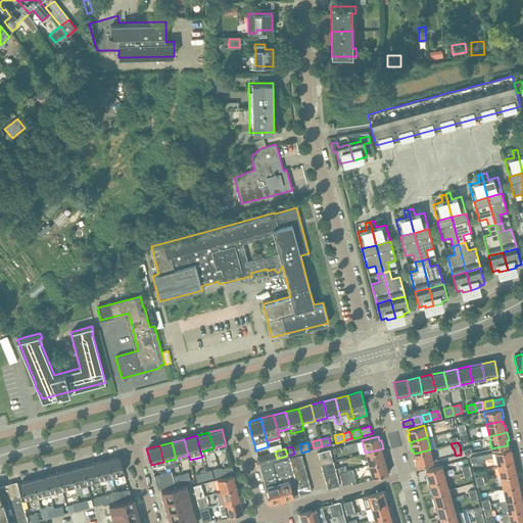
[(365,453),(369,465),(385,461),(384,457),(385,456),(383,448),(365,453)]
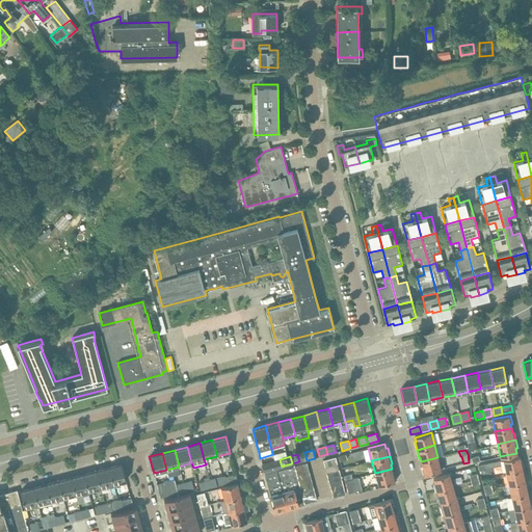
[(503,460),(506,473),(524,469),(522,460),(521,460),(520,456),(503,460)]
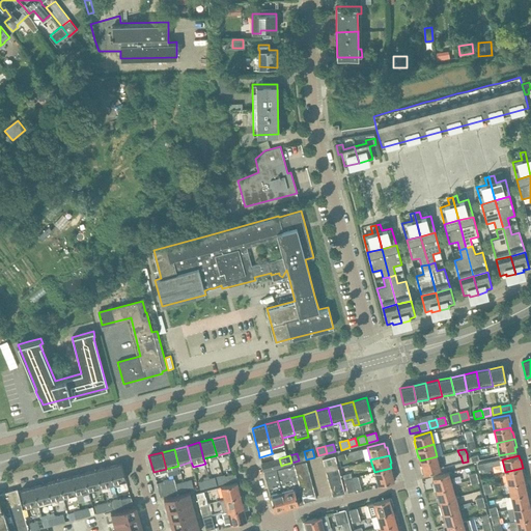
[(323,459),(324,466),(336,463),(334,456),(323,459)]
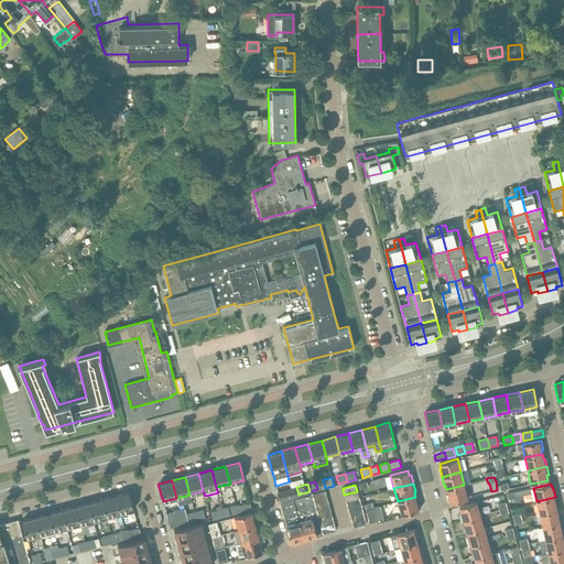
[(449,502),(467,498),(464,485),(446,489),(447,494),(446,494),(448,502),(449,501),(449,502)]
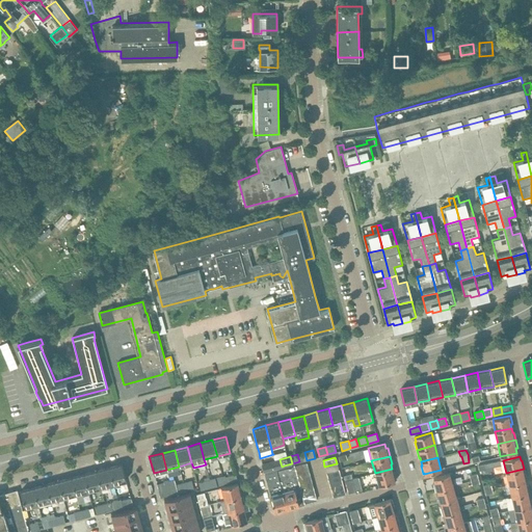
[(280,459),(262,463),(264,472),(282,467),(280,459)]
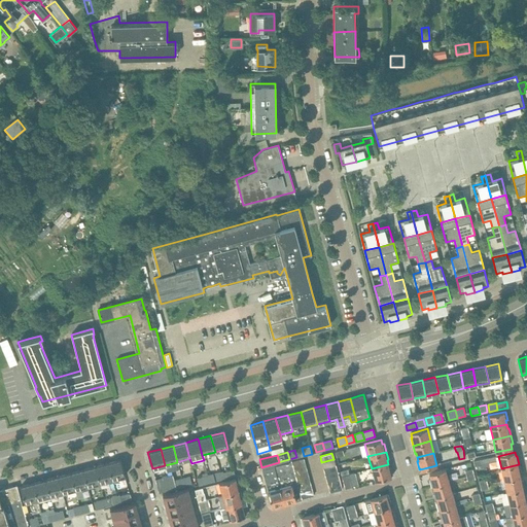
[(305,464),(304,458),(291,461),(293,467),(305,464)]
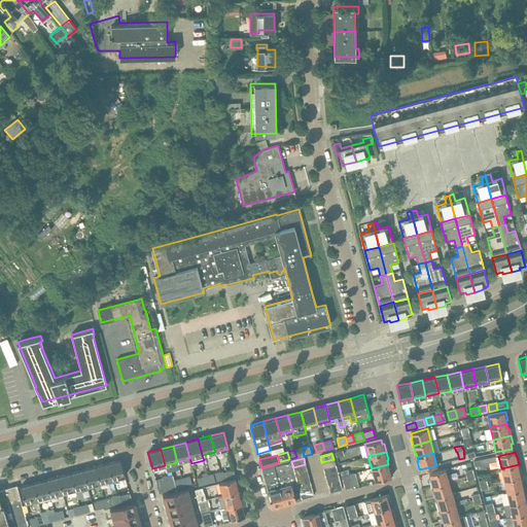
[(120,459),(108,463),(112,480),(125,476),(120,459)]
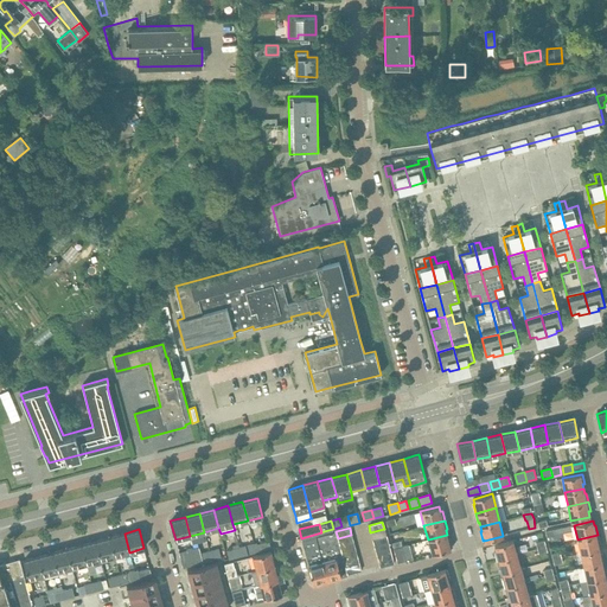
[(387,536),(384,529),(370,532),(372,540),(387,536)]
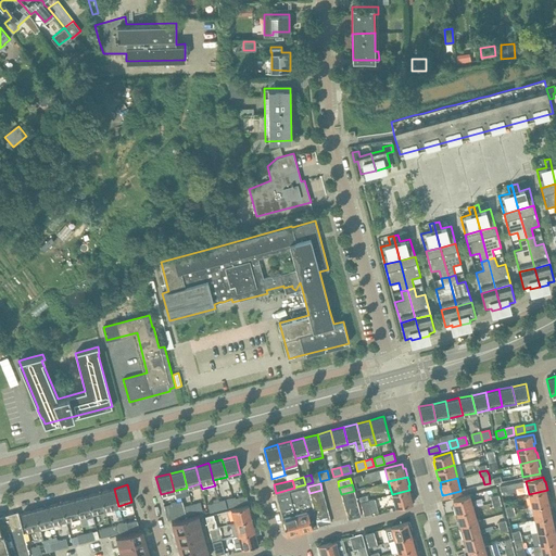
[(313,506),(311,500),(310,493),(307,487),(289,492),(294,514),(300,531),(310,528),(318,526),(316,519),(315,513),(314,508),(313,506)]
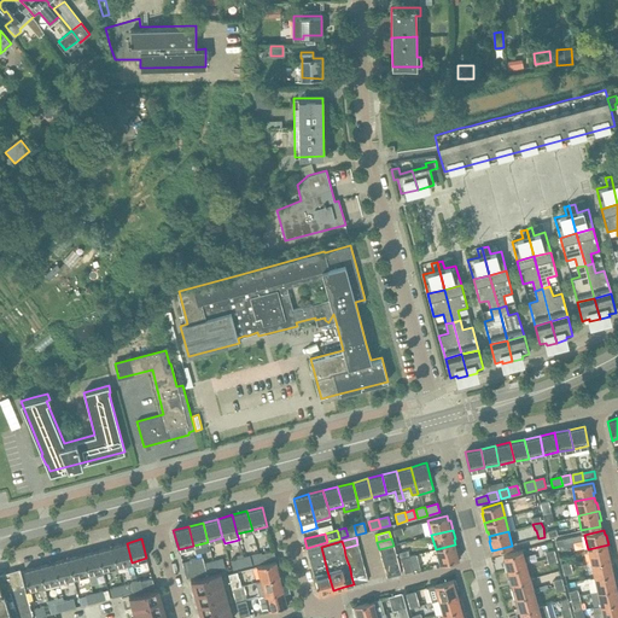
[(127,543),(112,547),(117,566),(132,563),(127,543)]
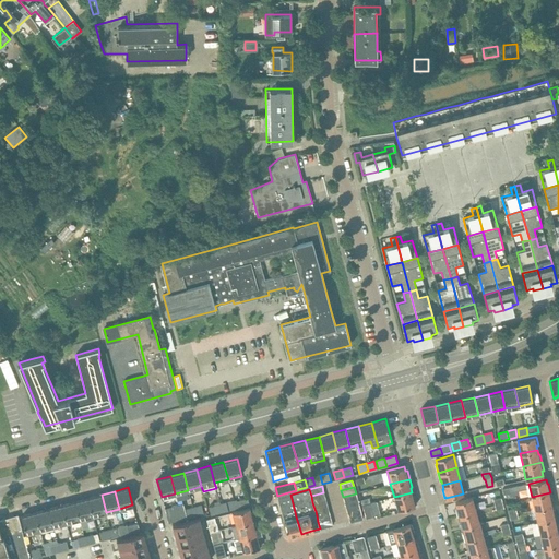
[(311,496),(312,502),(325,499),(323,492),(311,496)]
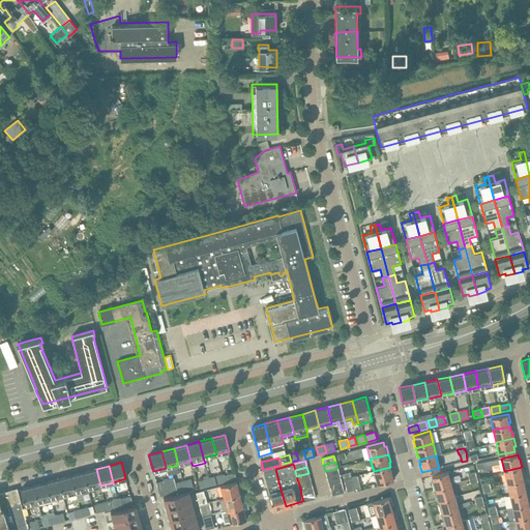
[(391,471),(390,467),(374,471),(377,483),(393,478),(394,478),(392,470),(391,471)]
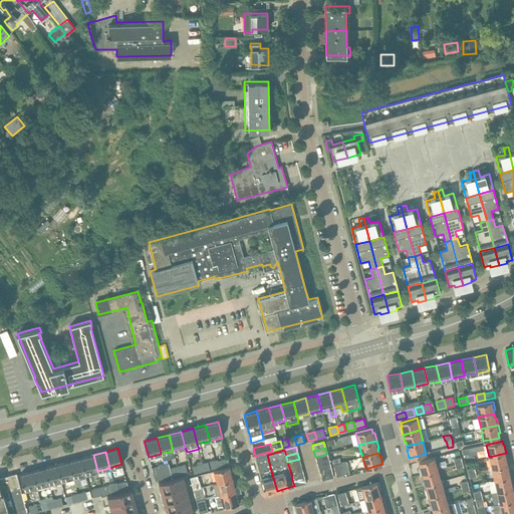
[(506,453),(489,457),(491,468),(507,465),(506,461),(508,461),(506,453)]
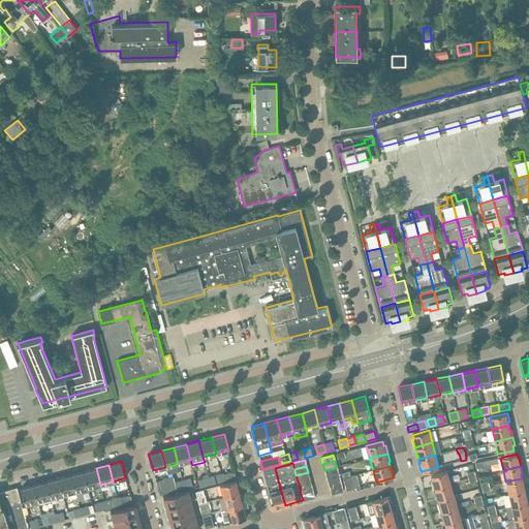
[(338,473),(337,467),(324,470),(327,476),(338,473)]
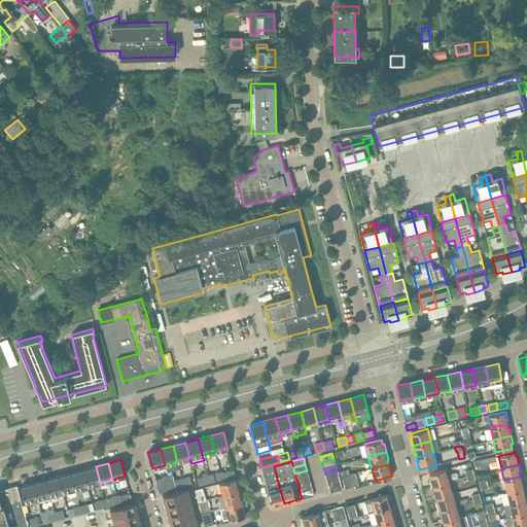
[(96,466),(83,469),(88,486),(100,483),(96,466)]
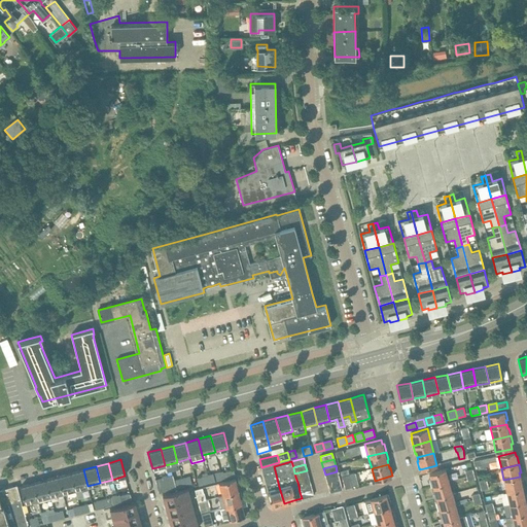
[(261,469),(268,490),(272,506),(284,503),(279,487),(274,466),(261,469)]
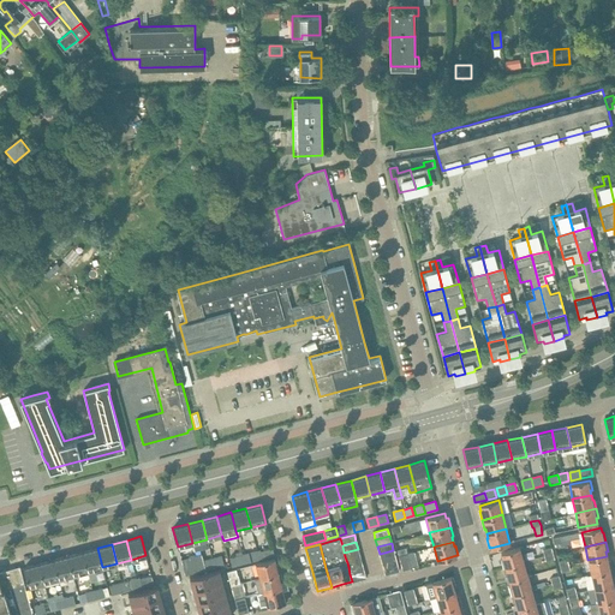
[(97,548),(82,551),(88,571),(90,583),(97,580),(96,574),(103,572),(102,567),(97,548)]
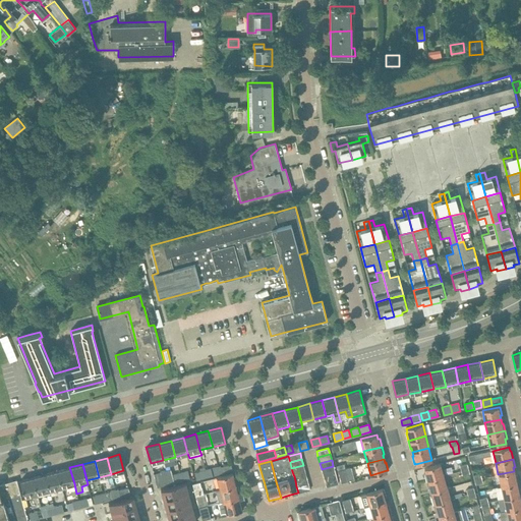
[(230,464),(221,467),(222,473),(232,470),(230,464)]
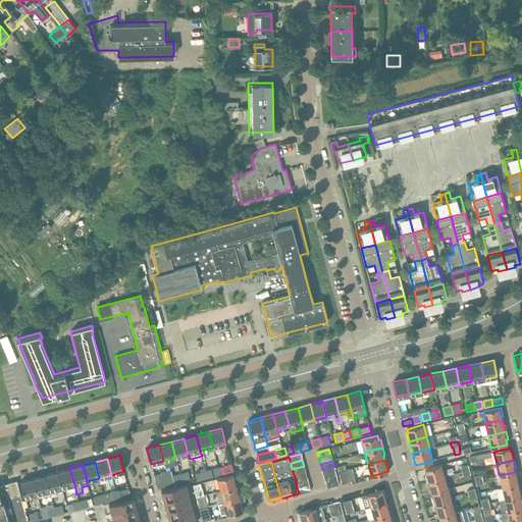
[(427,482),(445,477),(441,465),(425,469),(426,474),(425,474),(427,482)]
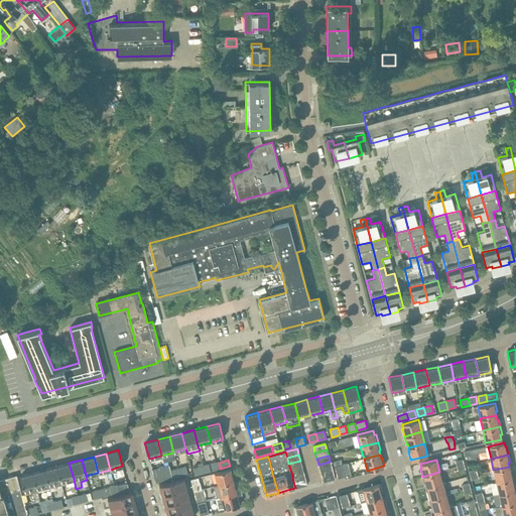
[(288,464),(290,470),(302,467),(300,461),(288,464)]
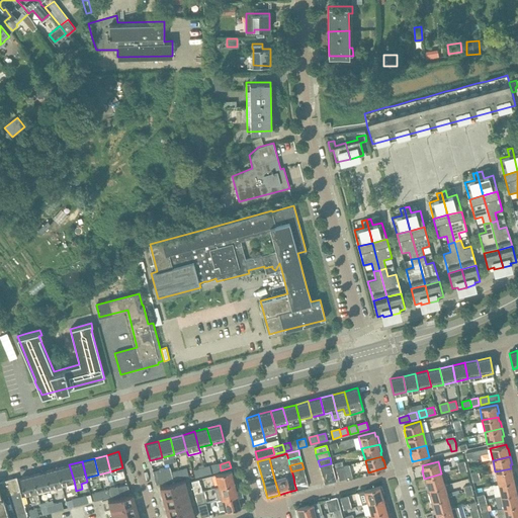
[(217,463),(211,465),(213,472),(221,470),(220,464),(219,463),(217,463)]
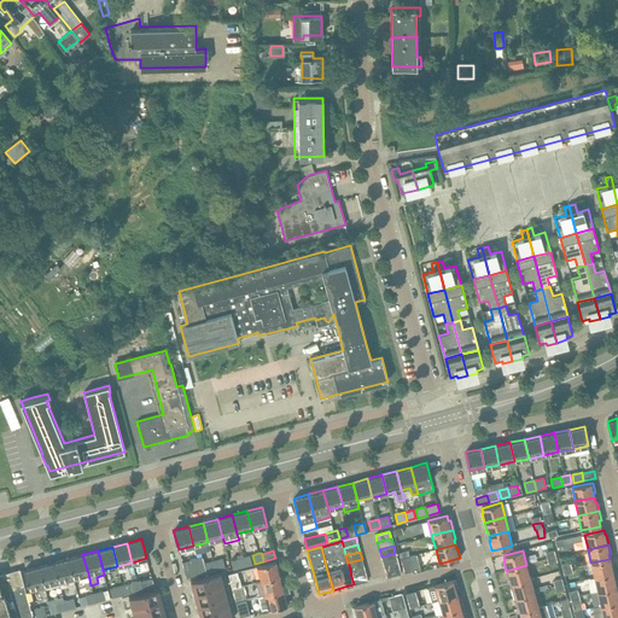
[(382,557),(383,564),(397,560),(395,553),(382,557)]
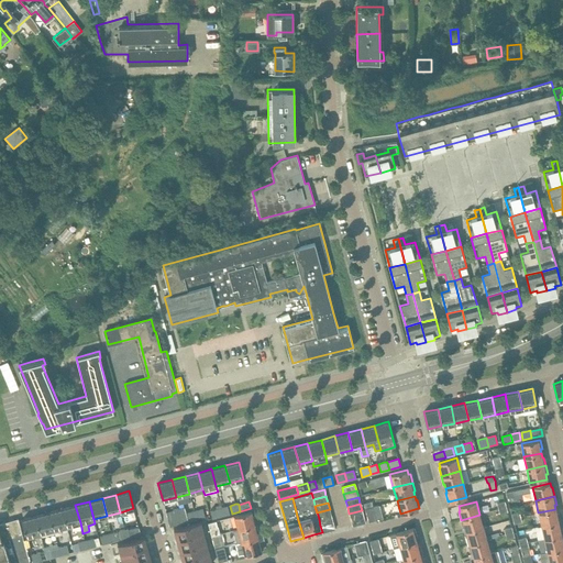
[(75,505),(62,509),(66,527),(80,522),(75,505)]
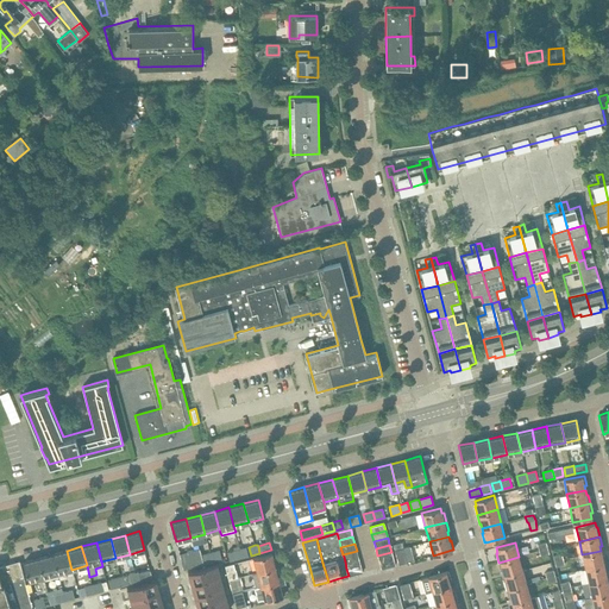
[(240,548),(237,550),(239,558),(249,556),(246,547),(240,548)]
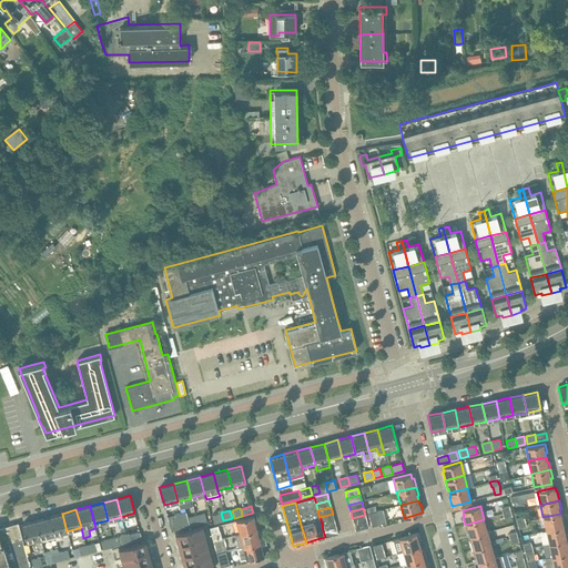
[(185,511),(181,513),(184,527),(190,526),(188,518),(185,511)]
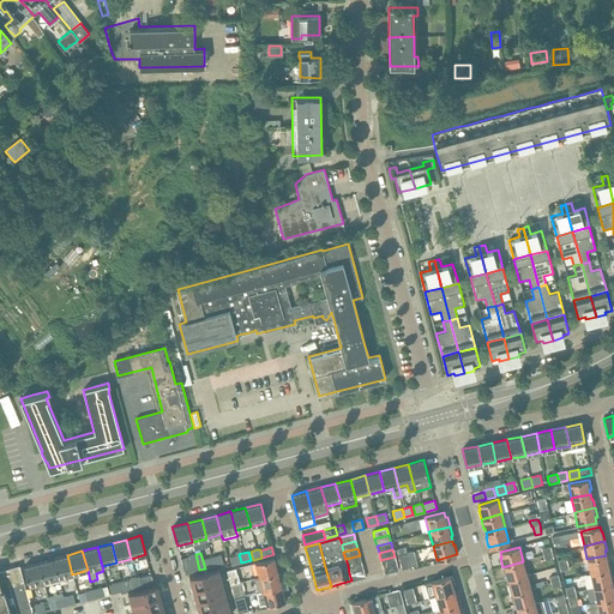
[(402,570),(410,567),(407,553),(398,555),(402,570)]
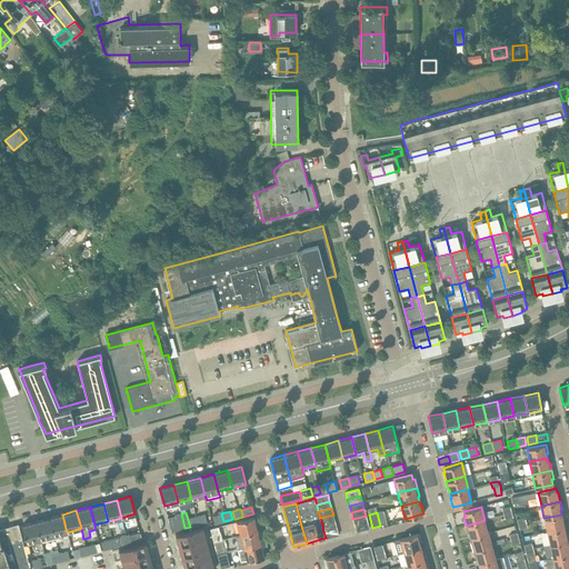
[(181,513),(167,517),(171,531),(185,528),(181,513)]
